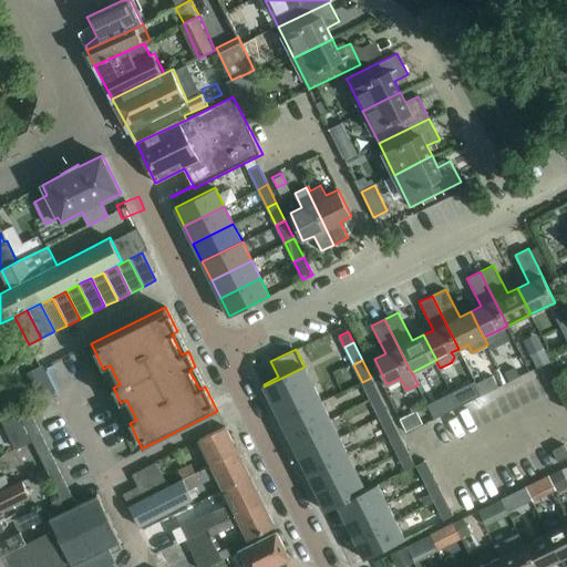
[(272,404),(313,384),(305,367),(264,387),(272,404)]
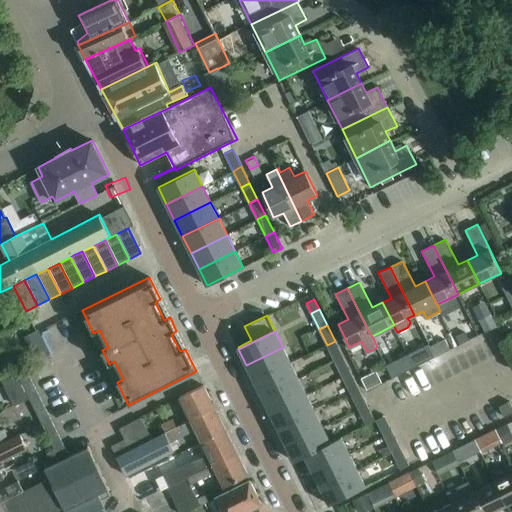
[(435,357),(450,349),(444,339),(430,346),(435,357)]
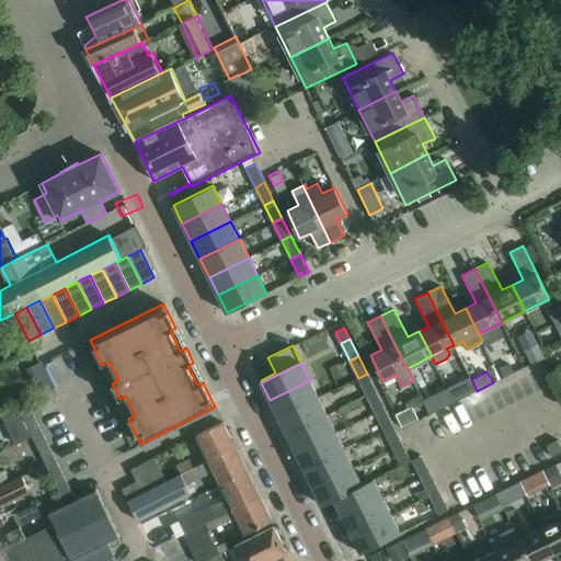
[(367,396),(376,391),(367,374),(358,378),(367,396)]
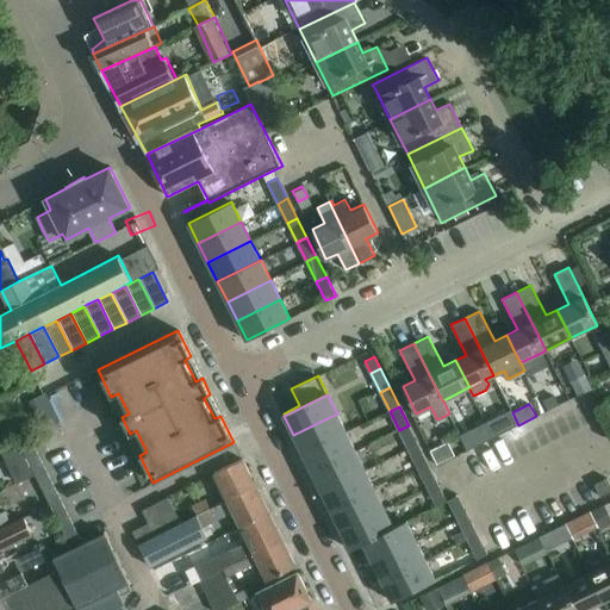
[(510,410),(485,422),(493,436),(517,424),(510,410)]
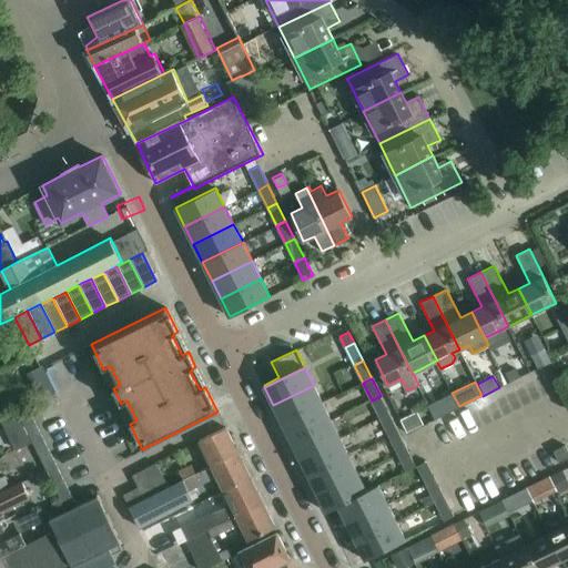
[(282,423),(323,403),(314,385),(273,405),(282,423)]
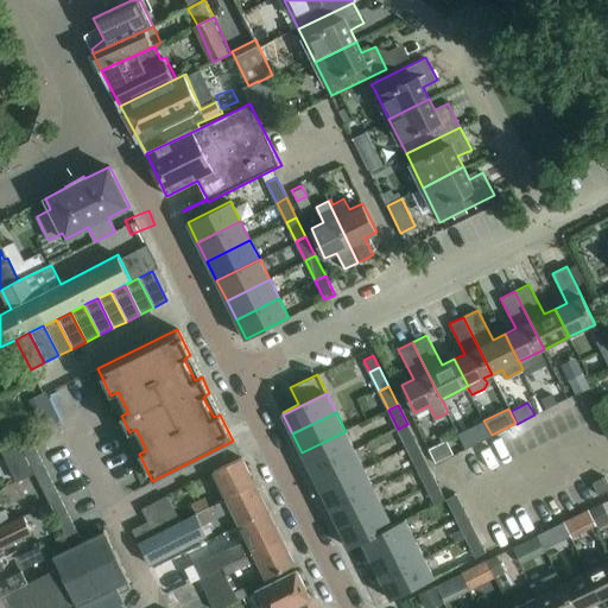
[(407,448),(417,443),(407,424),(398,429),(407,448)]
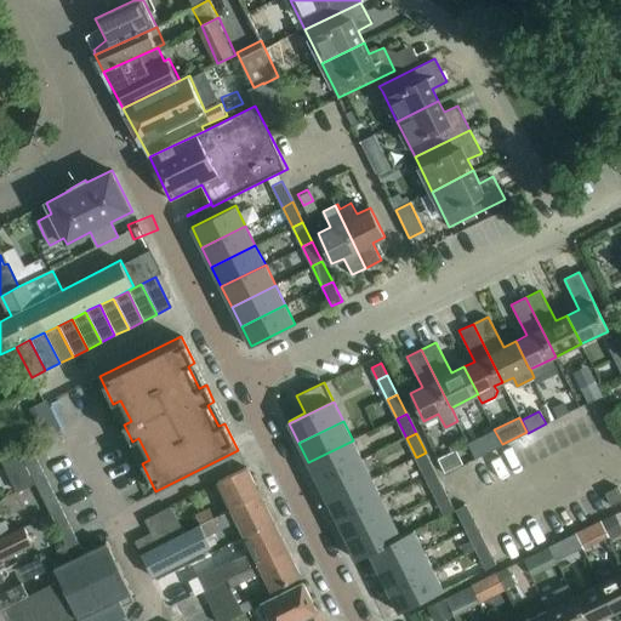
[(318,482),(363,460),(353,440),(308,462),(318,482)]
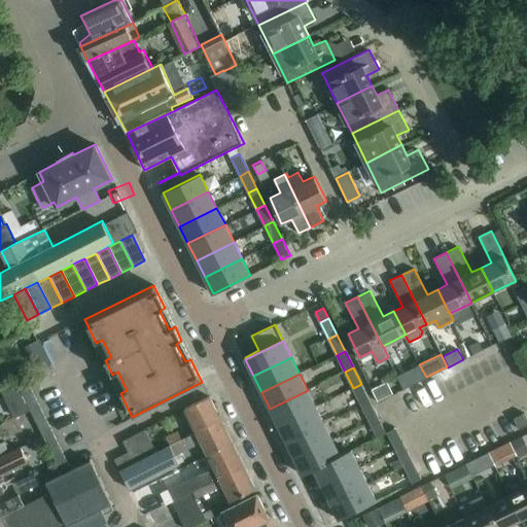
[(377,402),(383,399),(393,394),(387,383),(372,390),(377,402)]
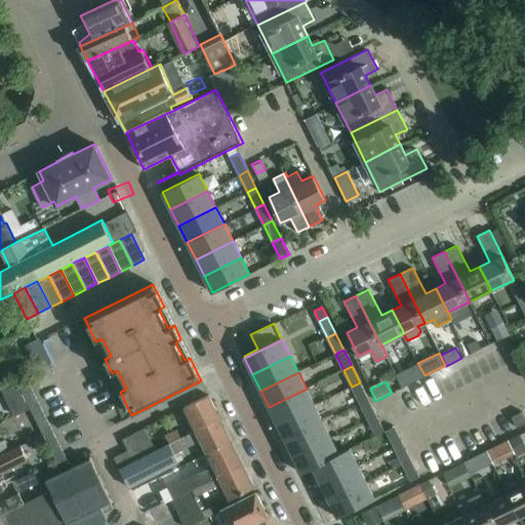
[(23,393),(31,388),(29,382),(19,387),(23,393)]
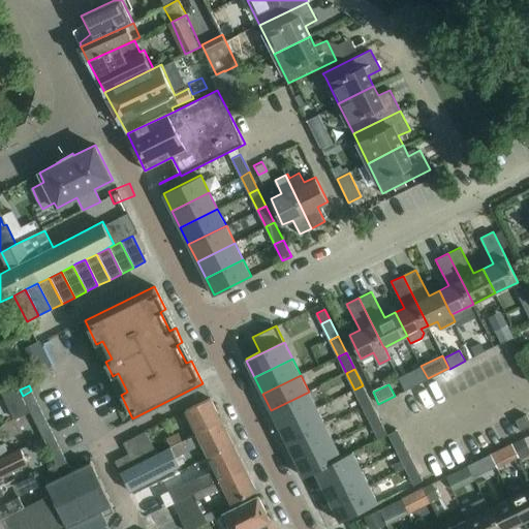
[(362,405),(371,400),(363,385),(354,390),(362,405)]
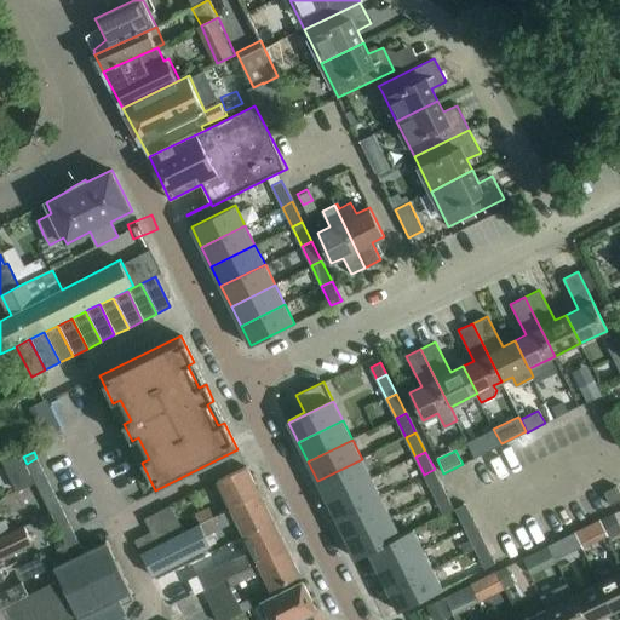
[(30,471),(41,466),(36,458),(27,464),(30,471)]
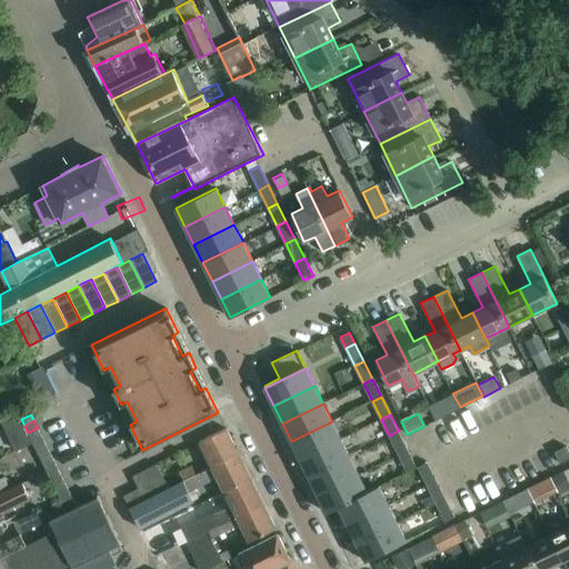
[(300,459),(341,439),(332,421),(291,441),(300,459)]
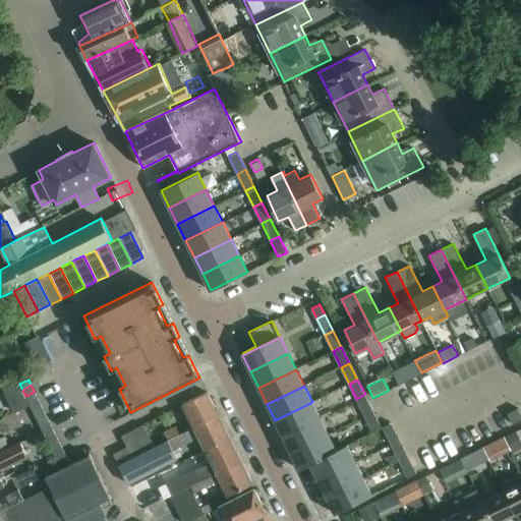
[(35,392),(25,396),(29,403),(38,398),(35,392)]
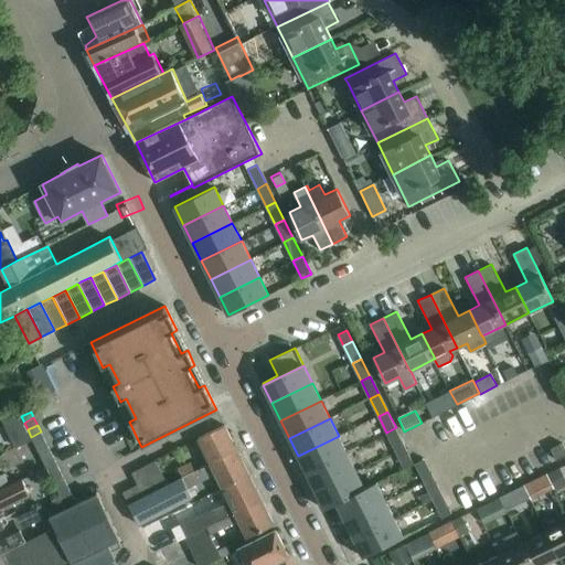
[(210,464),(236,450),(224,425),(196,438),(210,464)]
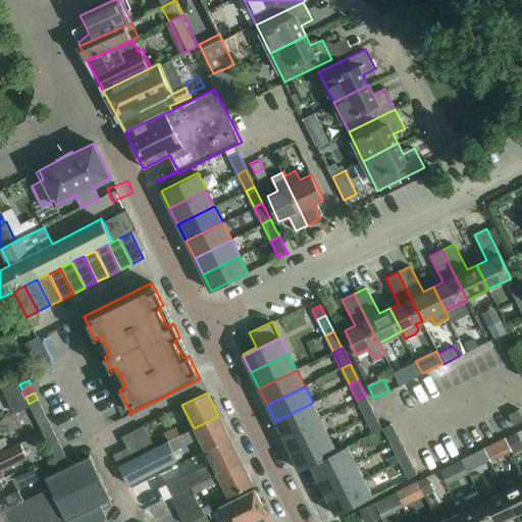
[(366,417),(374,413),(366,395),(357,400),(366,417)]
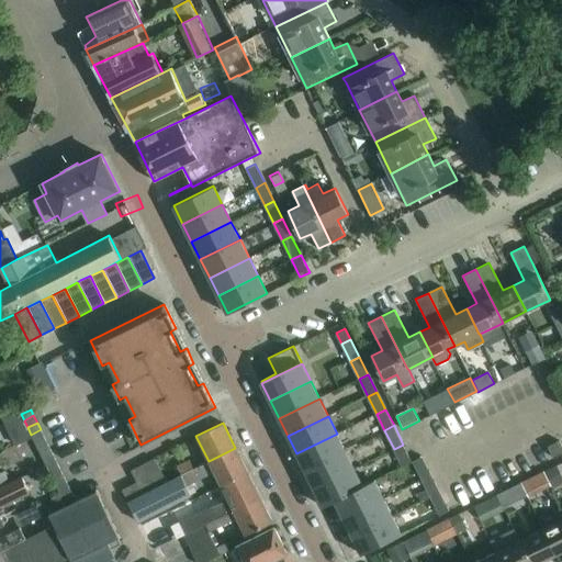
[(41,429),(31,435),(34,441),(44,436),(41,429)]
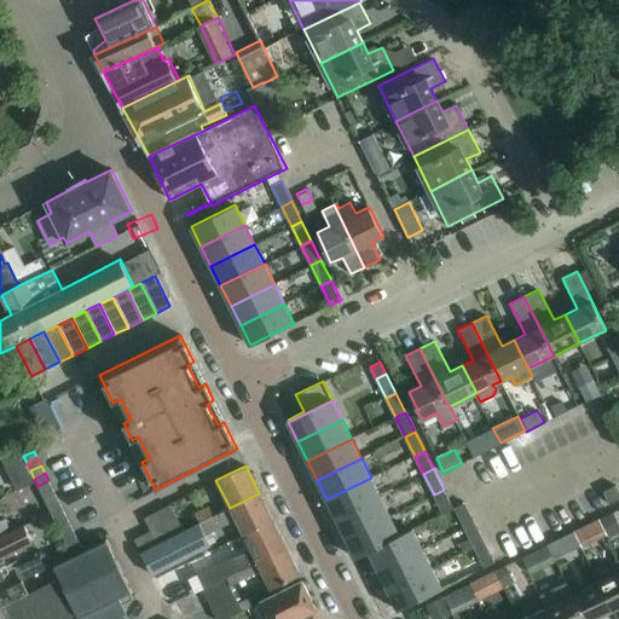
[(336,519),(381,497),(371,478),(327,499),(336,519)]
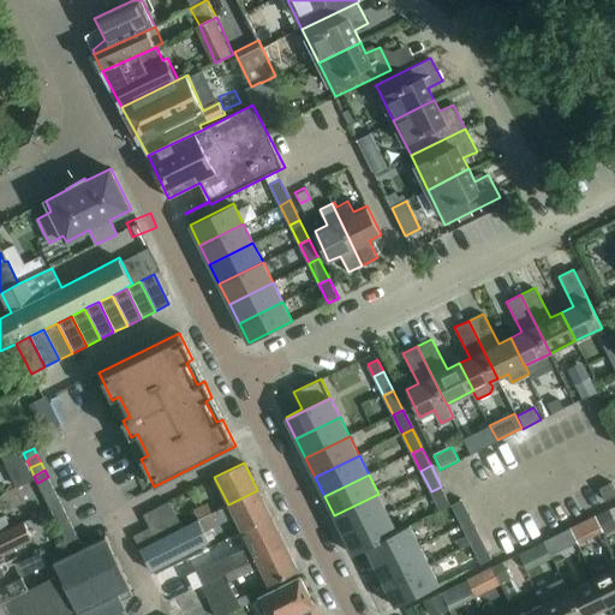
[(48,477),(37,483),(41,490),(52,485),(48,477)]
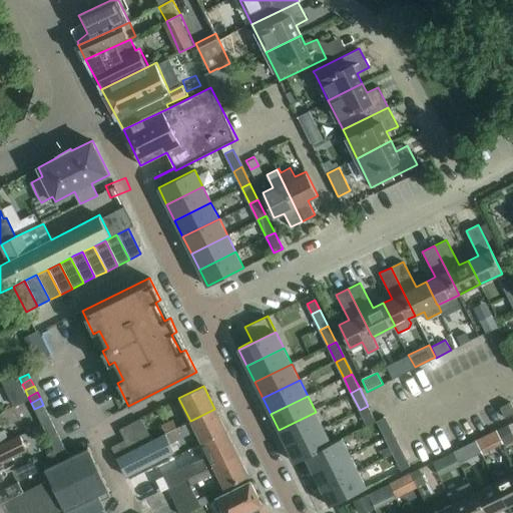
[(505,417),(512,413),(512,407),(510,402),(499,407),(505,417)]
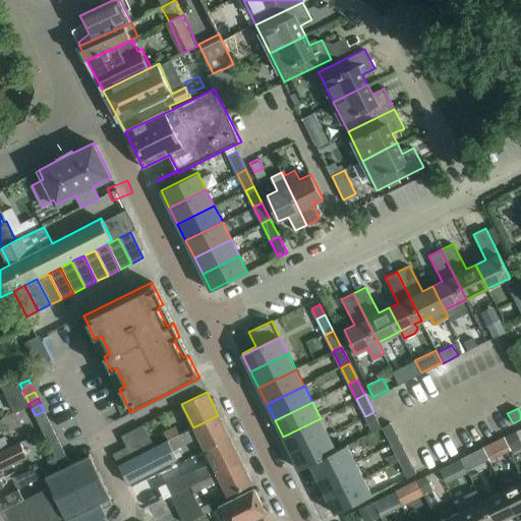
[(44,411),(35,415),(38,422),(47,417),(44,411)]
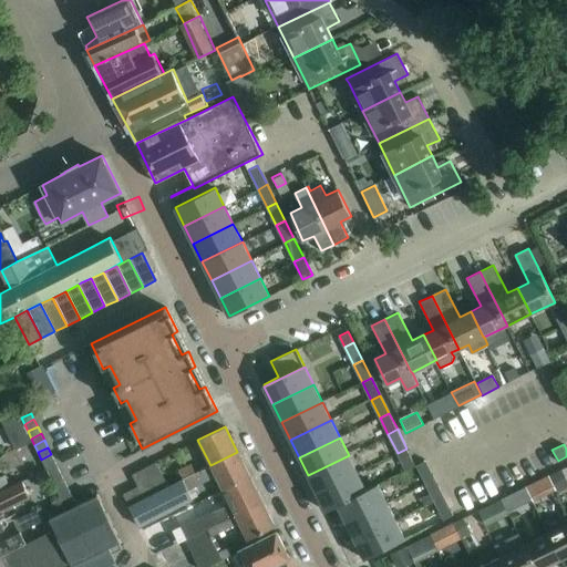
[(406,470),(415,465),(406,449),(398,453),(406,470)]
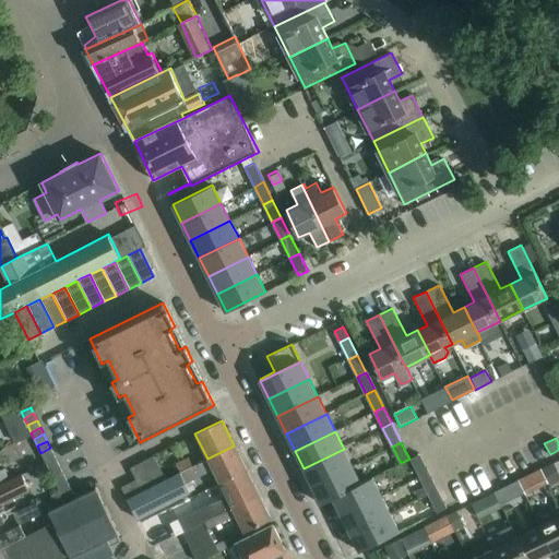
[(191,466),(179,472),(185,485),(213,471),(219,483),(247,470),(234,445),(207,459),(191,466)]
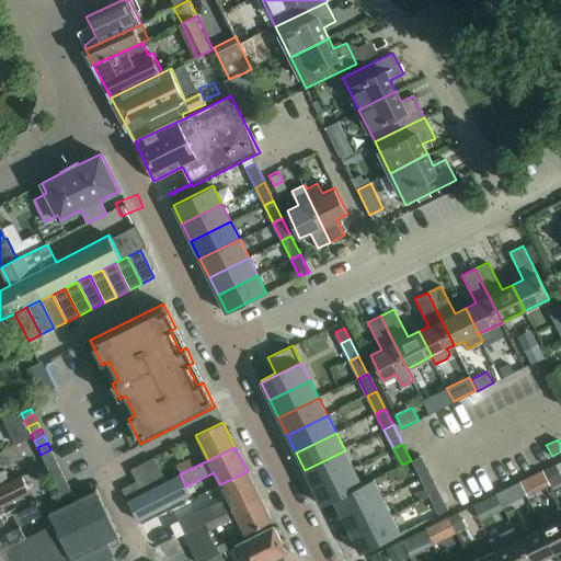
[(50,449),(41,455),(45,461),(55,457),(50,449)]
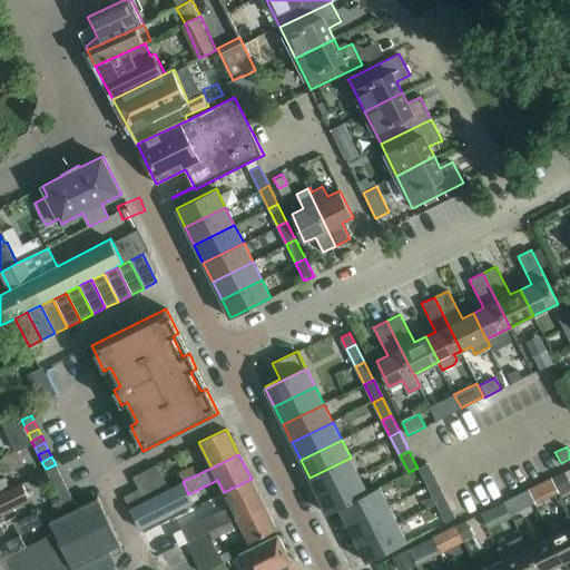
[(318,495),(360,475),(351,458),(310,478),(318,495)]
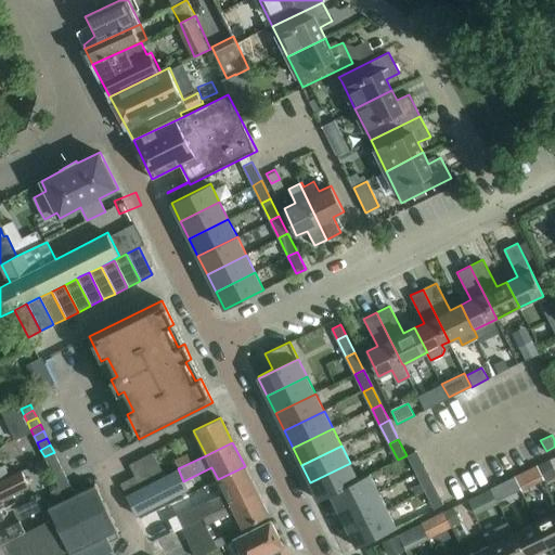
[(417,473),(426,468),(416,450),(408,454),(417,473)]
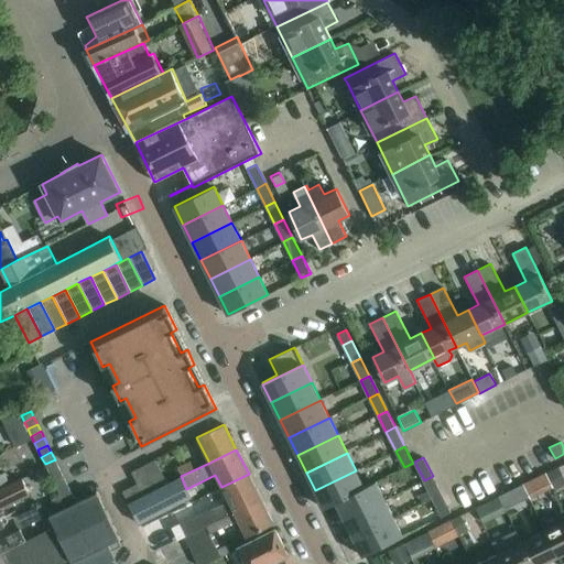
[(161,473),(154,458),(130,472),(137,484),(161,473)]
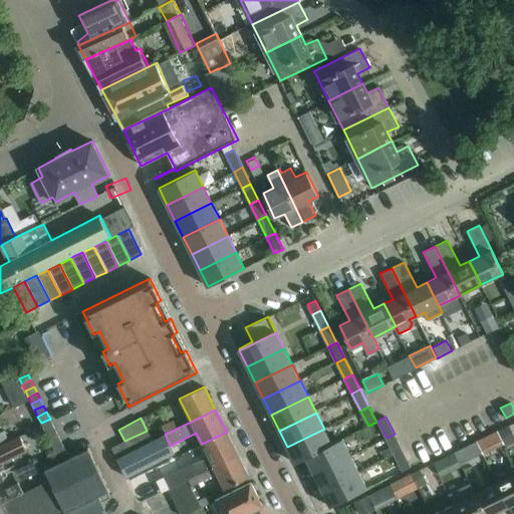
[(50,419),(41,423),(44,429),(53,425),(50,419)]
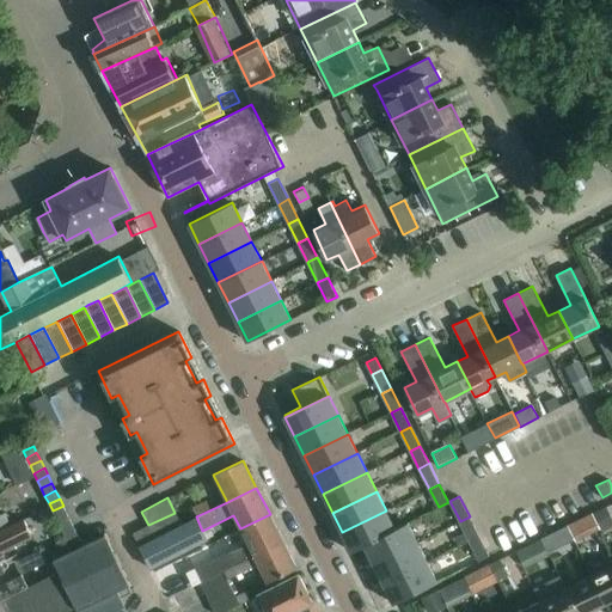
[(196,516),(209,510),(206,501),(191,508),(196,516)]
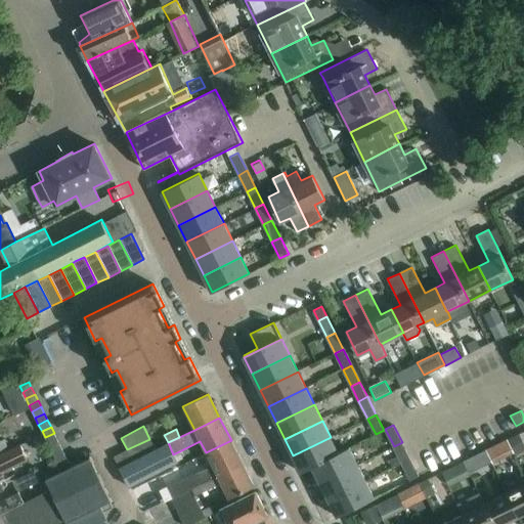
[(45,437),(48,444),(57,439),(54,433),(45,437)]
